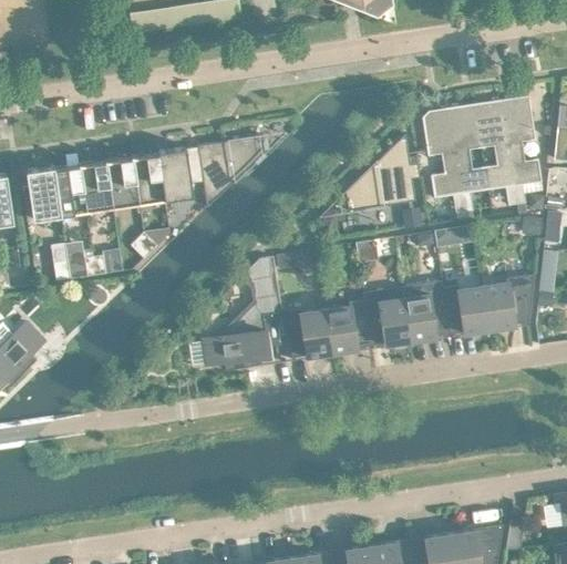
[(362,0),(389,10),(390,10),(388,0),(362,0)]
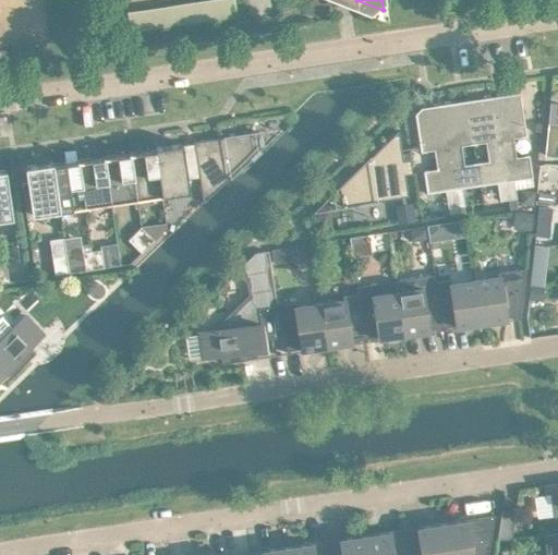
[(520,94),(493,98),(508,201),(517,200),(514,181),(533,179),(529,156),(516,158),(513,140),(526,137),(520,94)]
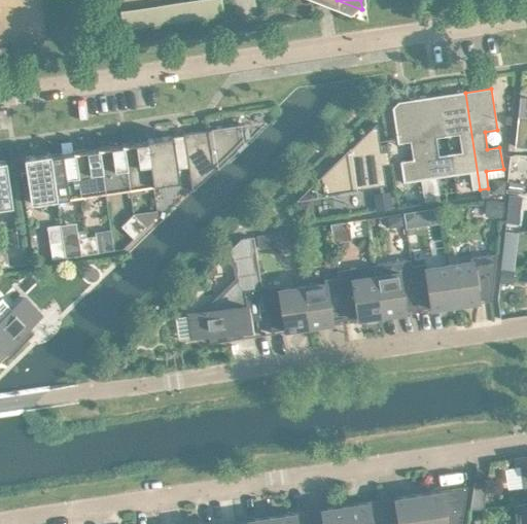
[(465,93),(441,96),(453,176),(469,174),(471,190),(480,189),(465,93)]
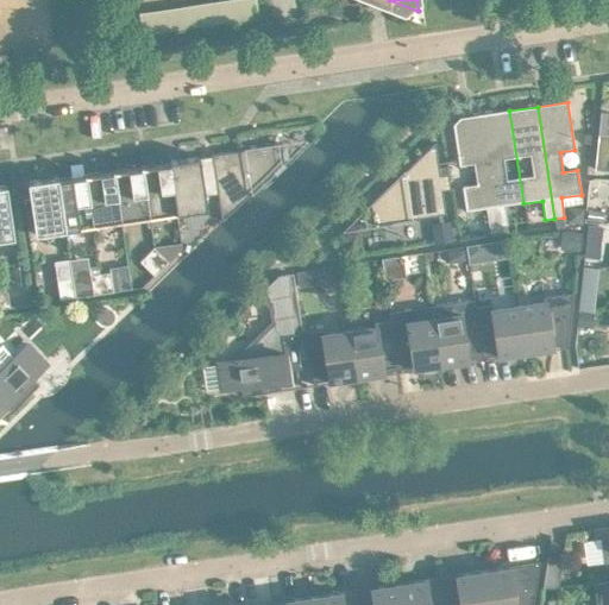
[(509,111),(482,115),(498,227),(508,226),(504,206),(523,203),(509,111)]
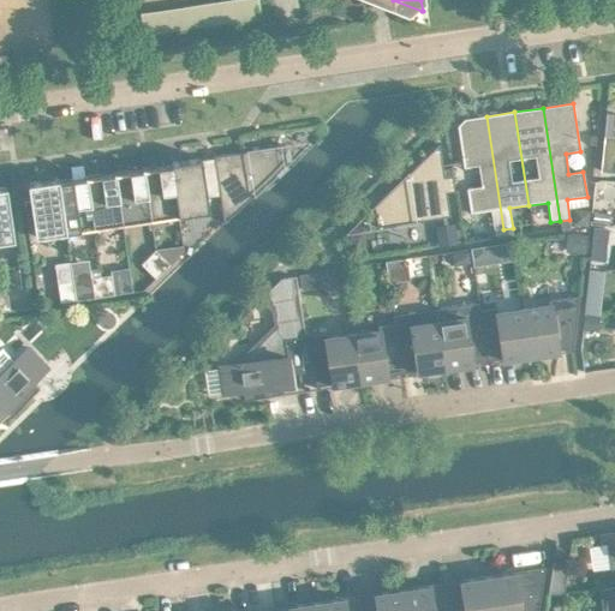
[(614,114),(605,114),(604,137),(614,138),(614,120),(614,114)]
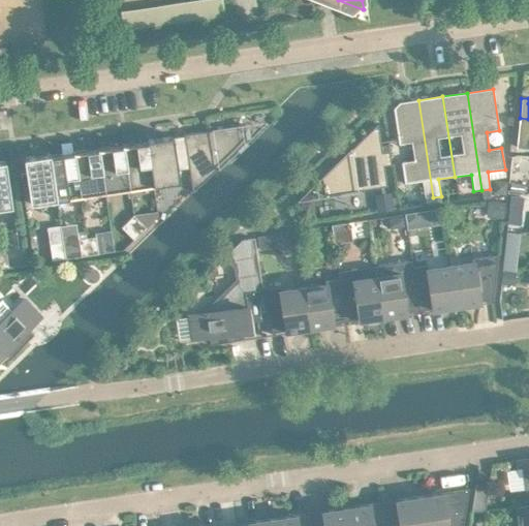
[(433,197),(418,100),(399,103),(394,110),(399,145),(411,144),(414,161),(401,162),(404,184),(422,182),(425,198),(433,197)]
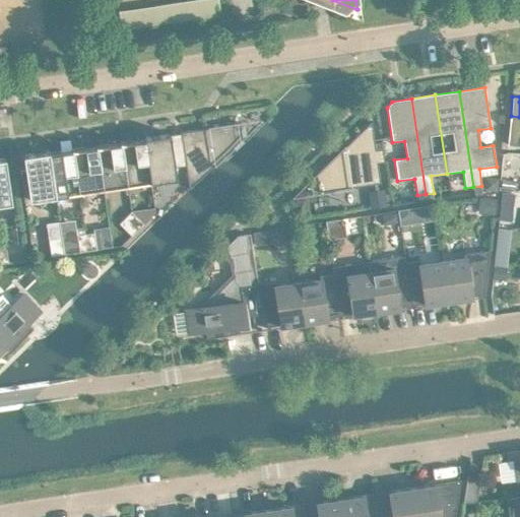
[(511,116),(509,131),(519,131),(519,117),(511,116)]
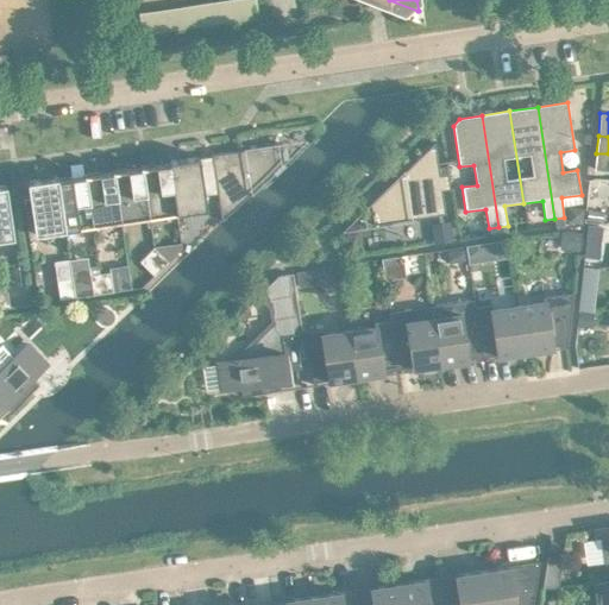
[(372,225),(372,226),(446,215),(443,191),(449,190),(449,191),(451,190),(449,175),(440,177),(435,143),(402,175),(371,206),(374,224),(372,225)]
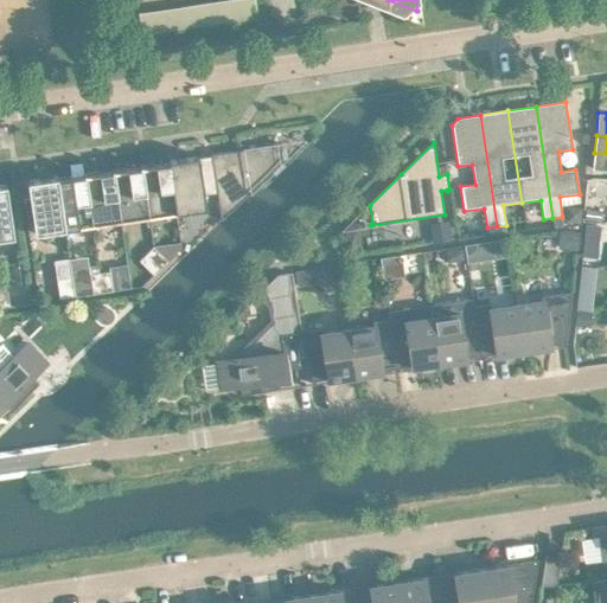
[(211,156),(199,159),(200,173),(213,171),(217,193),(221,220),(282,161),(280,146),(280,145),(211,154),(211,156)]
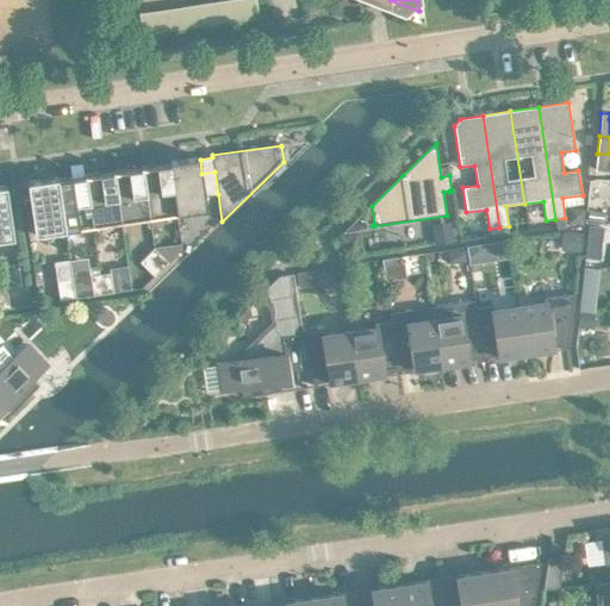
[(169,162),(169,164),(170,164),(178,214),(207,211),(205,195),(218,194),(215,172),(201,174),(200,160),(199,157),(169,162)]
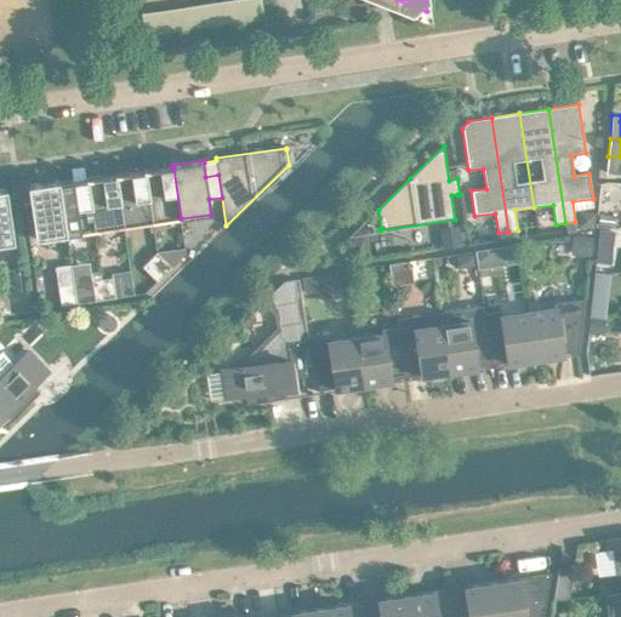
[(143,169),(143,171),(144,171),(152,223),(181,218),(174,167),(172,167),(159,169),(159,167),(146,169),(143,169)]
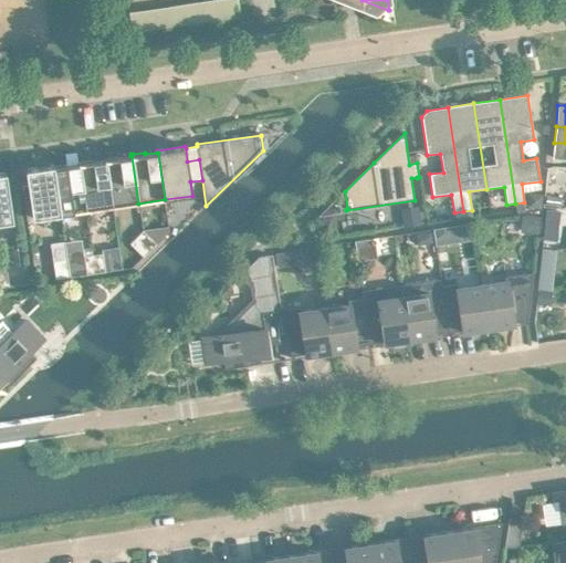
[(104,158),(104,160),(105,160),(113,207),(138,204),(132,156),(130,156),(118,158),(118,156),(106,158),(104,158)]
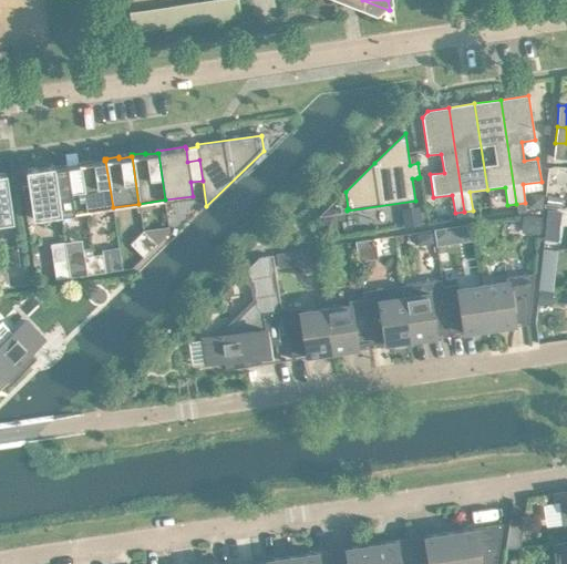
[(78,162),(79,164),(80,164),(86,212),(113,207),(105,161),(104,161),(93,163),(92,161),(80,162),(78,162)]
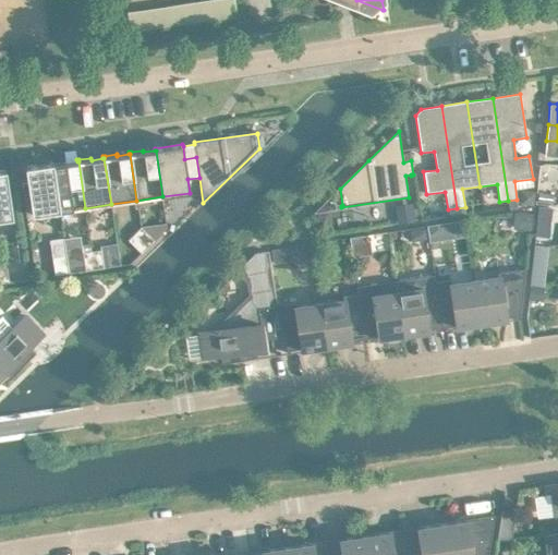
[(53,164),(52,164),(59,212),(85,208),(79,161),(77,161),(65,164),(65,161),(53,164)]
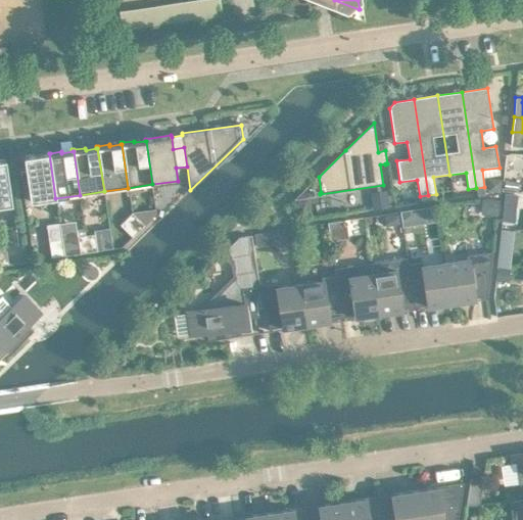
[(55,198),(49,153),(24,156),(30,202),(55,198)]
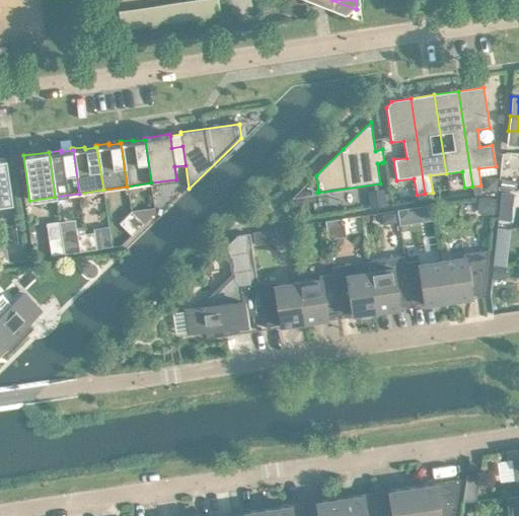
[(5,158),(0,158),(0,205),(12,204),(5,158)]
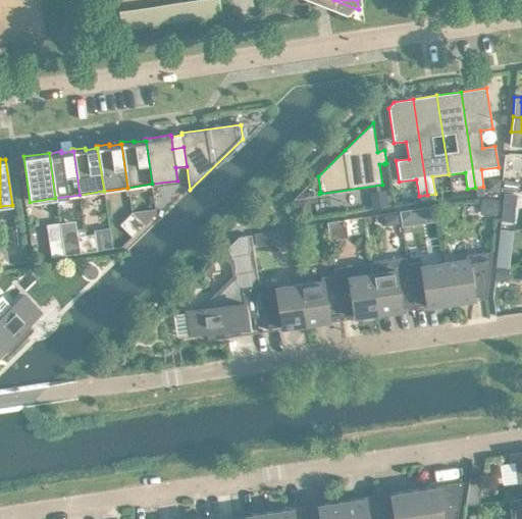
[(487,191),(499,192),(500,180),(488,179),(487,191)]
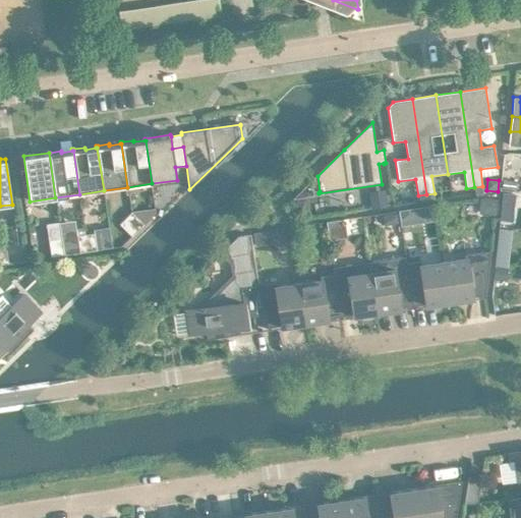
[(482,186),(474,187),(475,194),(475,196),(483,195),(482,186)]
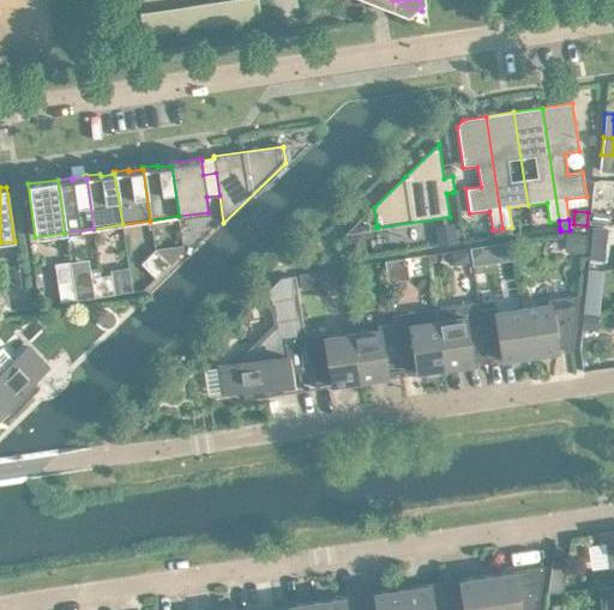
[(591,228),(590,240),(607,241),(608,229),(591,228)]
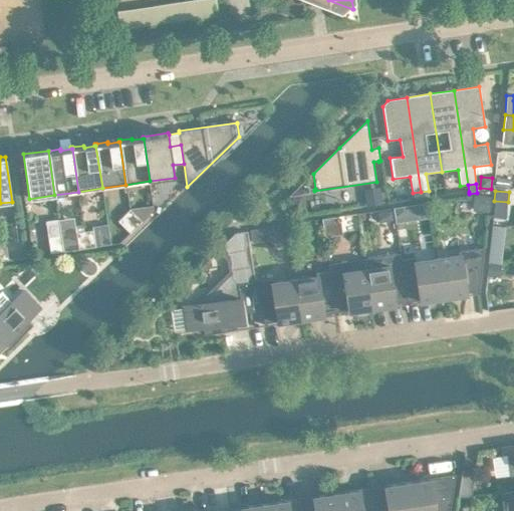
[(382,205),(381,192),(364,195),(366,207),(382,205)]
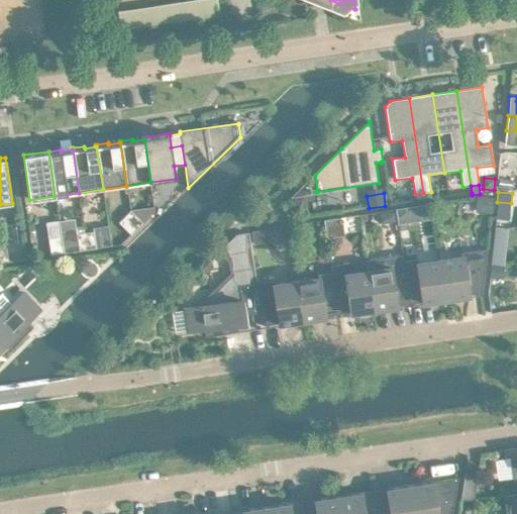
[(480,198),(479,213),(493,214),(494,199),(480,198)]
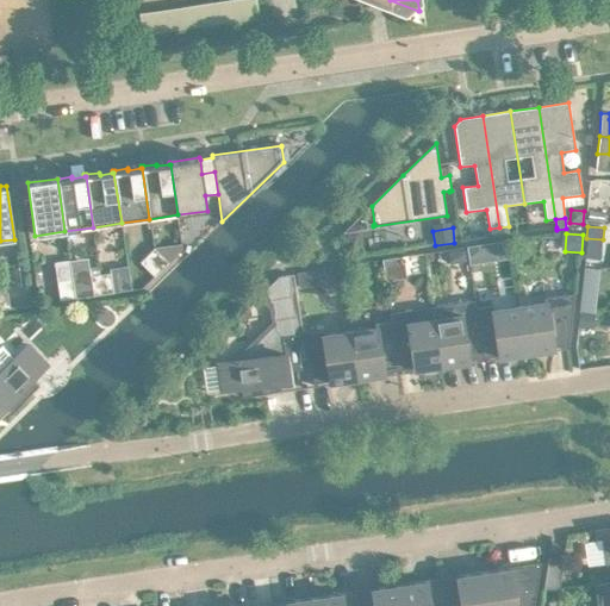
[(154,248),(147,255),(161,269),(168,263),(154,248)]
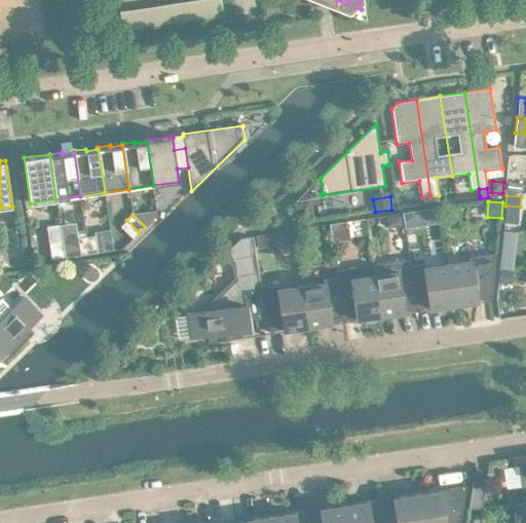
[(139,232),(126,220),(120,226),(133,238),(139,232)]
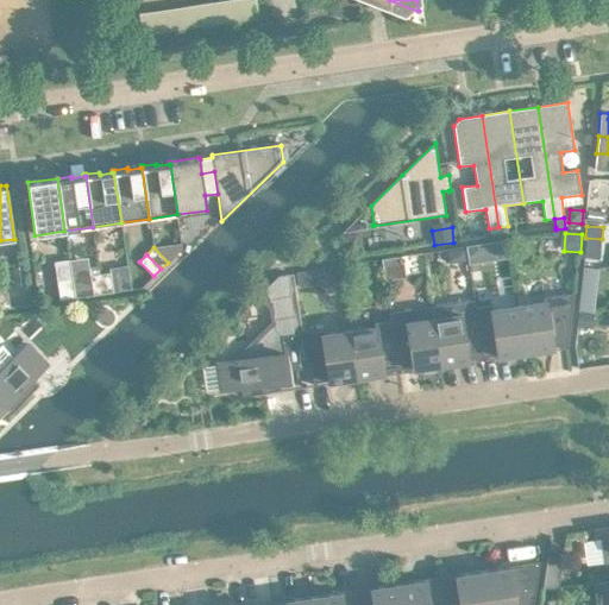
[(87,258),(69,260),(71,278),(75,298),(93,296),(90,276),(87,258)]
